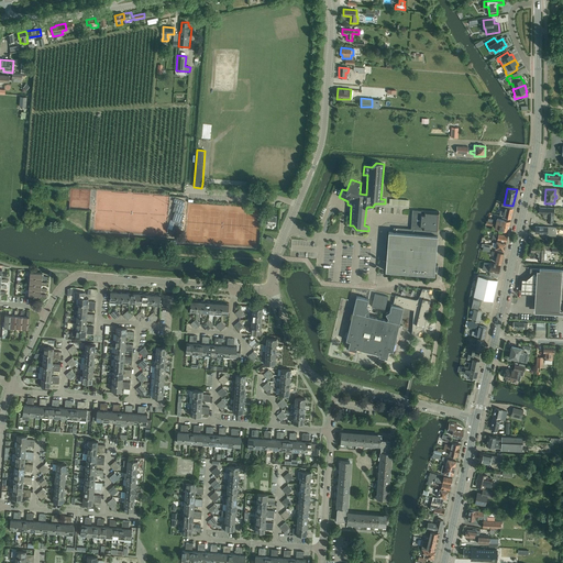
[(173,220),(170,220),(168,228),(180,232),(184,223),(181,222),(184,214),(181,213),(185,206),(184,205),(185,201),(175,198),(173,205),(175,206),(173,211),(175,211),(173,220)]
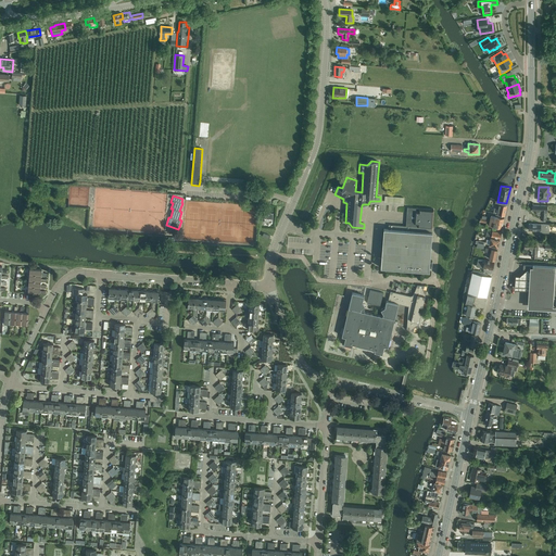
[(493,213),(497,214),(505,215),(507,206),(500,204),(498,209),(494,209),(493,213)]
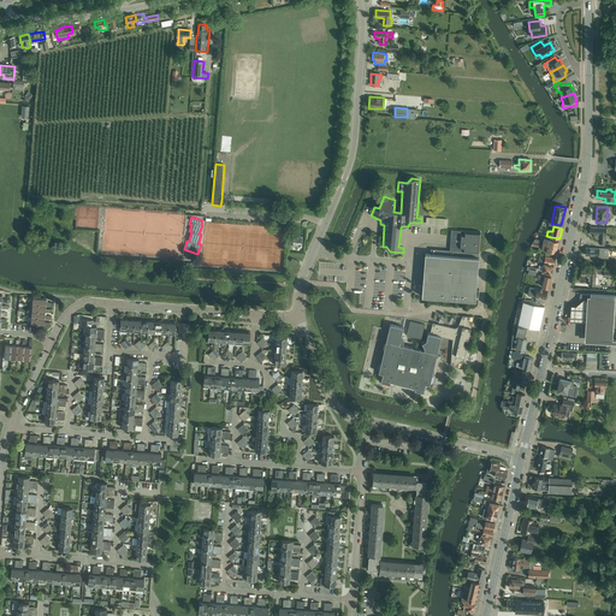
[(598,243),(599,243),(605,243),(606,229),(606,227),(590,226),(590,234),(594,234),(594,236),(596,238),(598,238),(598,243)]
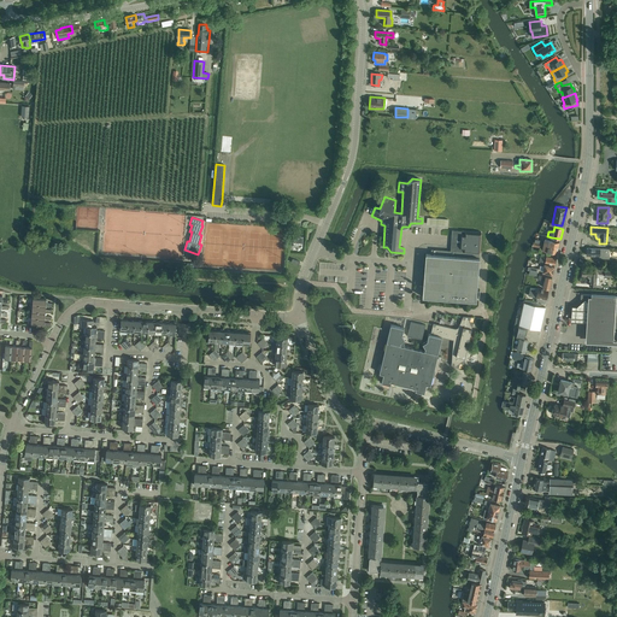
[(451,251),(479,253),(480,253),(481,233),(452,230),(451,251)]
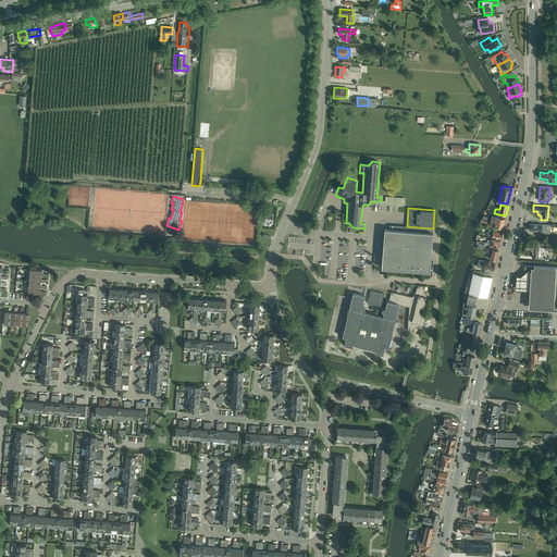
[(265,213),(264,219),(264,223),(273,224),(273,220),(273,213),(265,213)]
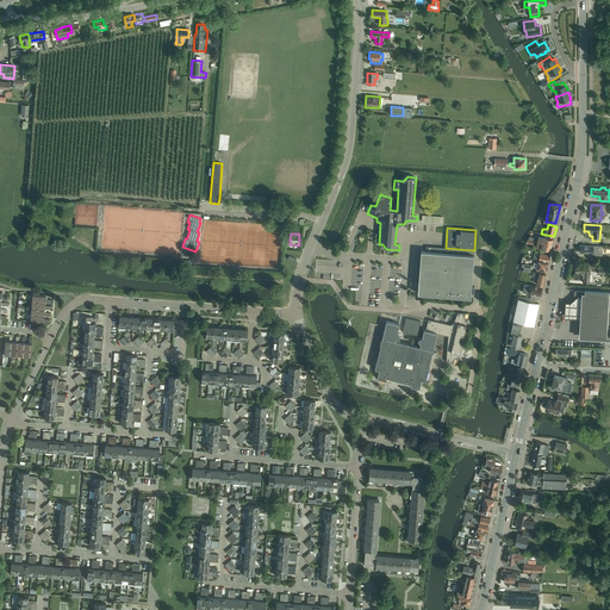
[(539,236),(537,242),(552,246),(553,240),(548,238),(548,236),(543,236),(543,237),(539,236)]
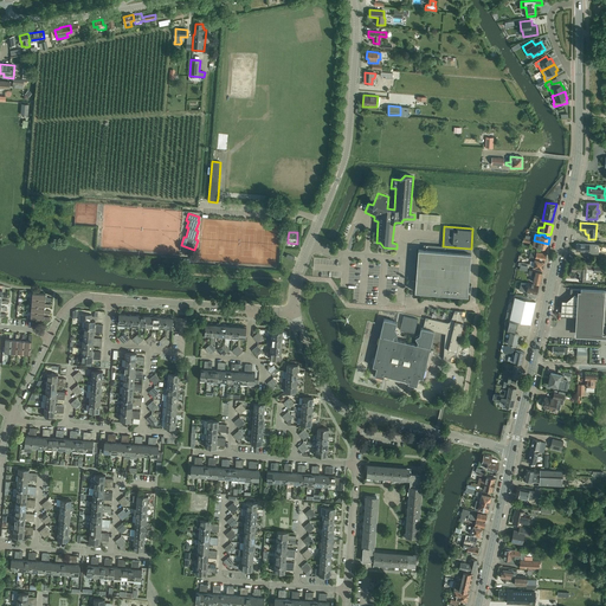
[(536,249),(541,250),(542,247),(547,249),(548,244),(534,240),(533,245),(537,246),(536,249)]
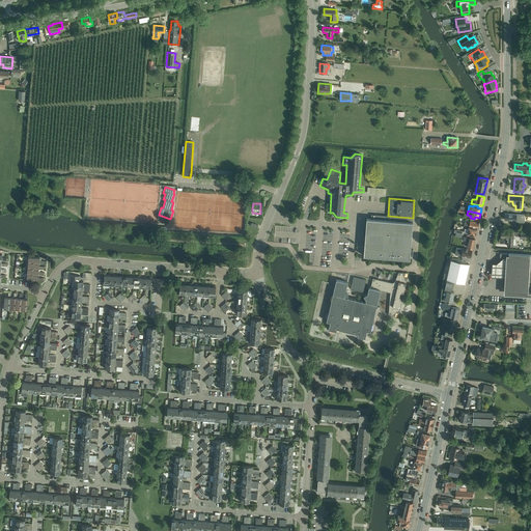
[(515,220),(515,222),(524,223),(525,218),(524,218),(525,215),(515,214),(515,215),(505,214),(504,220),(515,220)]
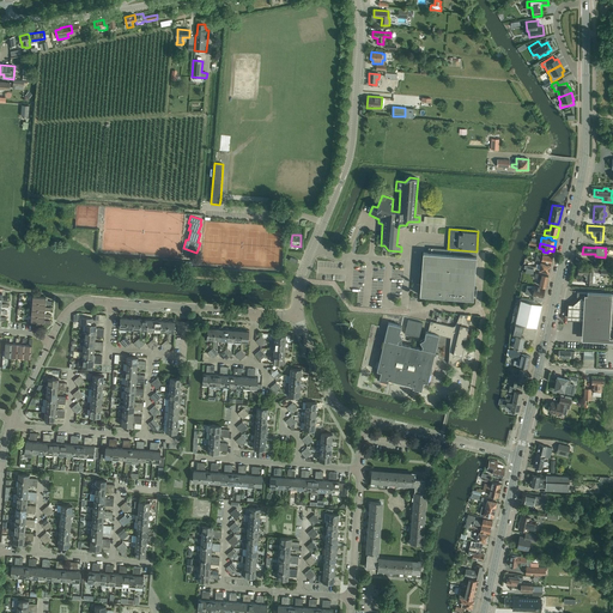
[(420,291),(420,296),(473,299),(477,256),(475,256),(475,252),(448,249),(443,249),(429,248),(429,253),(423,253),(420,285),(419,285),(417,284),(417,287),(417,289),(417,291),(419,291),(420,291)]
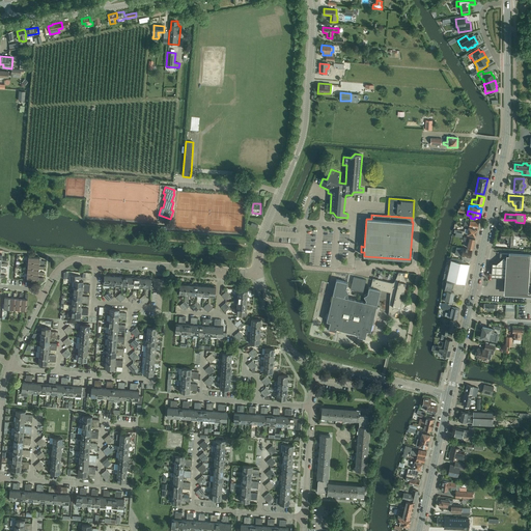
[(513,246),(513,235),(521,236),(521,239),(526,239),(527,232),(521,232),(514,232),(501,231),(500,238),(507,239),(507,246),(513,246)]
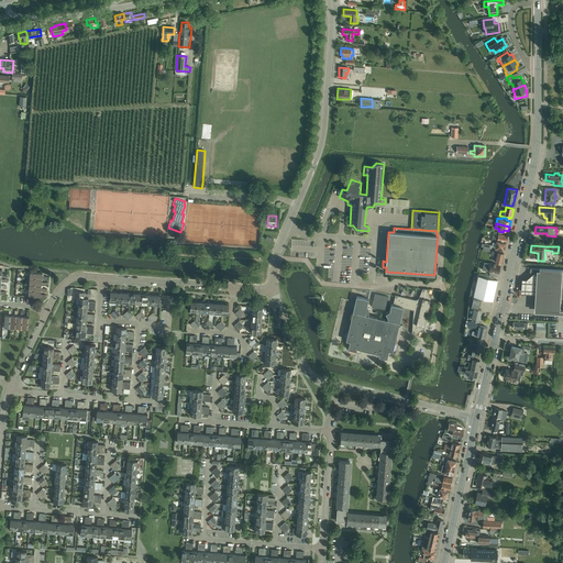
[(496,256),(495,262),(501,264),(504,253),(492,251),(490,255),(496,256)]
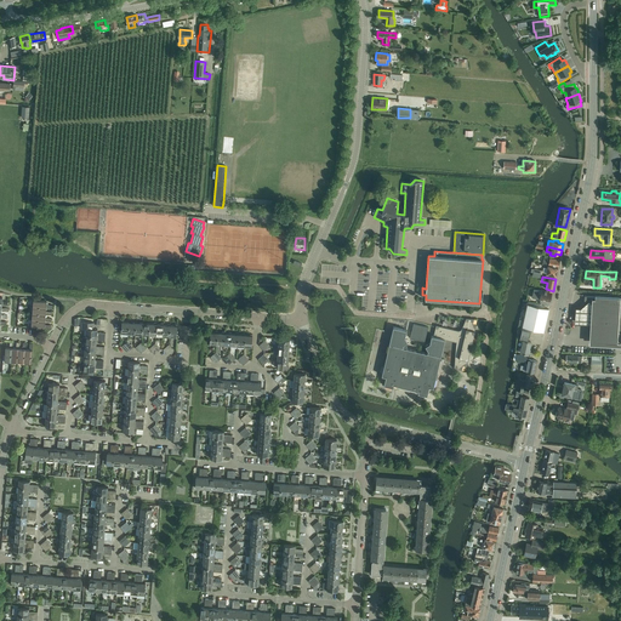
[(548,306),(550,297),(551,296),(551,294),(551,292),(541,290),(541,291),(534,289),(531,297),(540,300),(540,303),(548,306)]
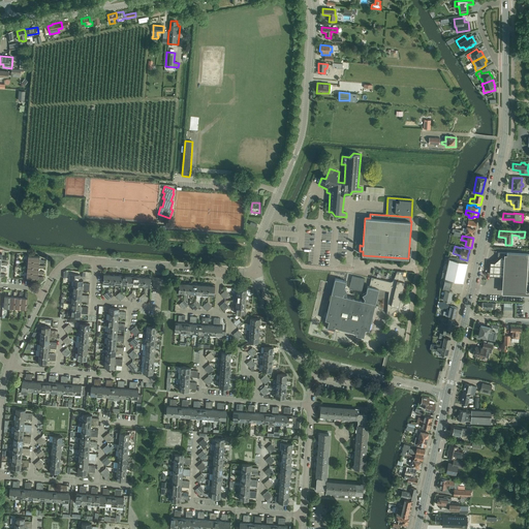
[(501,293),(501,294),(528,296),(528,253),(498,252),(498,256),(504,256),(503,259),(502,277),(501,293)]
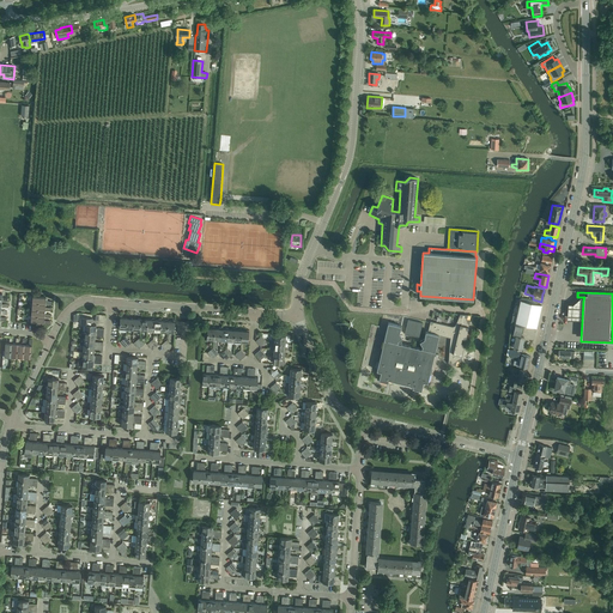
[(580,321),(582,321),(583,301),(581,298),(576,303),(575,303),(572,305),(569,305),(568,305),(566,321),(568,321),(574,321),(580,321)]
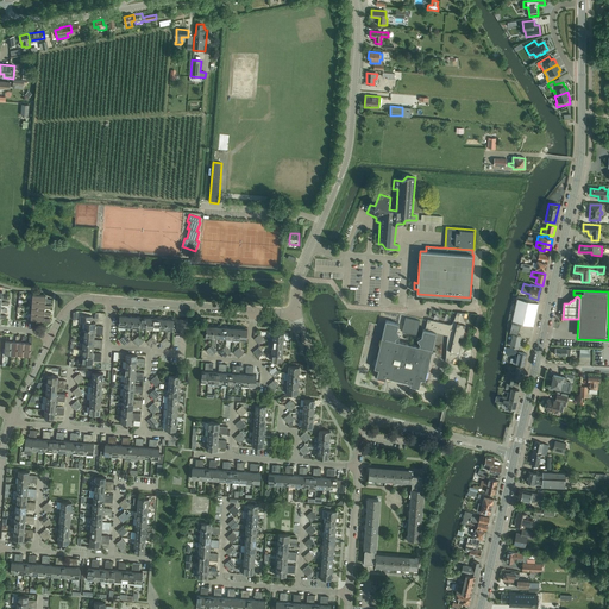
[(513,321),(520,322),(533,326),(538,303),(518,299),(512,321),(513,321)]
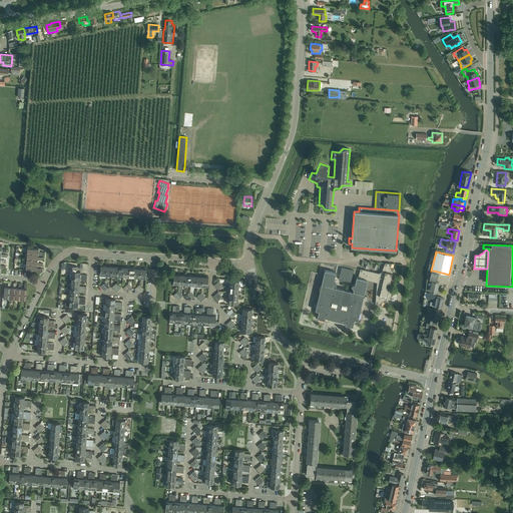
[(361,309),(367,281),(377,283),(375,304),(381,306),(382,302),(385,303),(394,269),(391,268),(392,264),(385,263),(385,264),(381,274),(360,269),(360,271),(358,278),(357,278),(355,284),(351,286),(354,290),(353,292),(333,287),(333,285),(337,283),(335,279),(336,273),(325,270),(318,299),(317,302),(315,311),(319,311),(317,318),(325,320),(325,318),(346,323),(345,325),(353,327),(354,320),(358,321),(360,313),(361,313),(362,309),(361,309)]
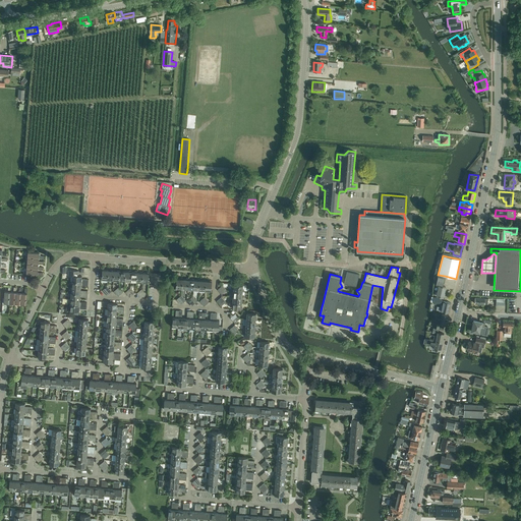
[(71,282),(89,283),(89,280),(81,279),(81,276),(78,276),(78,270),(67,270),(67,275),(72,276),(71,282)]
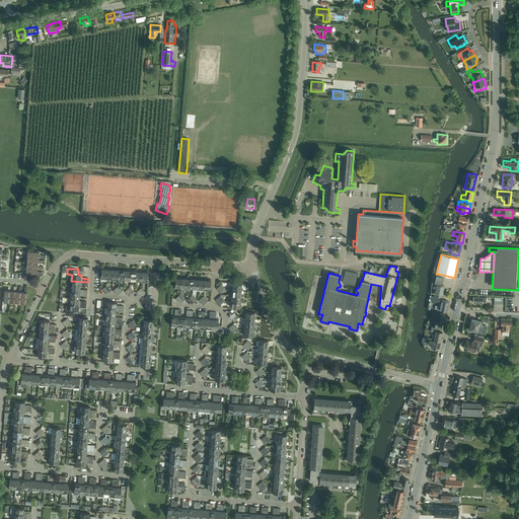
[(346,271),(343,283),(355,286),(358,274),(346,271)]
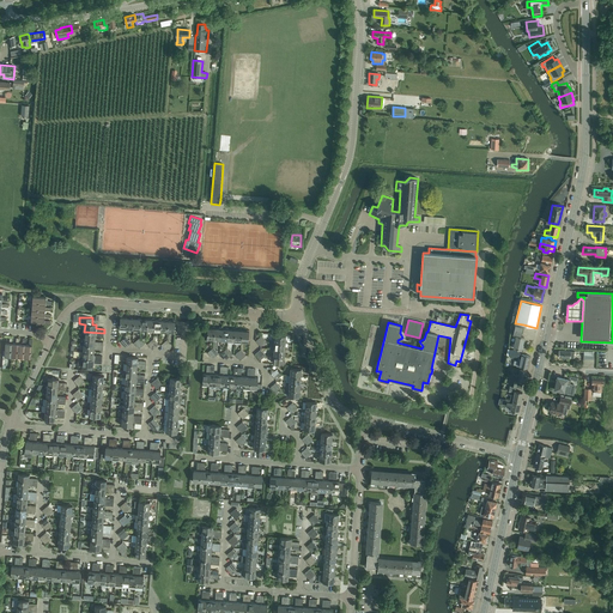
[(515,326),(514,331),(513,335),(516,337),(514,349),(522,350),(525,338),(521,337),(523,325),(516,323),(515,326)]
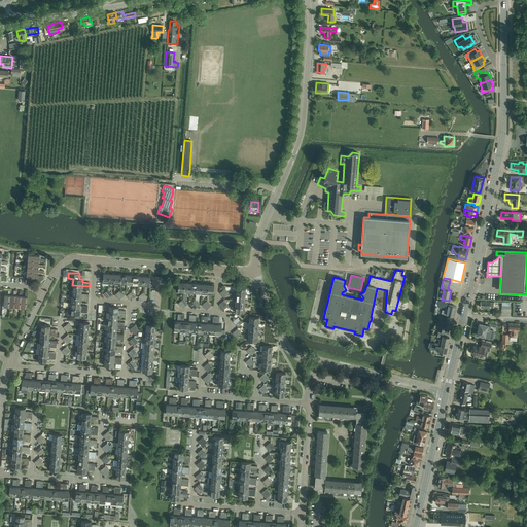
[(456,307),(448,305),(448,309),(446,309),(444,315),(454,317),(456,307)]
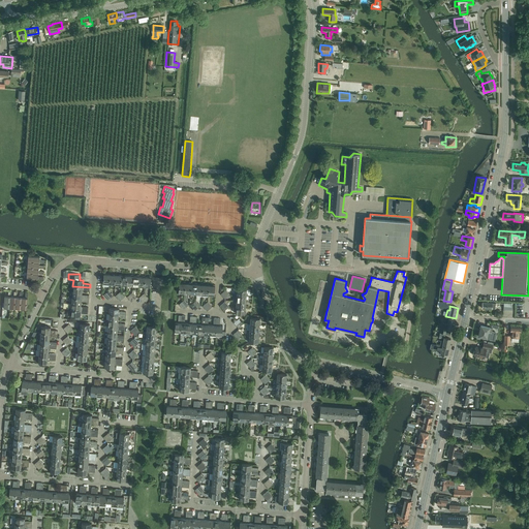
[(452,331),(453,331),(455,320),(448,318),(447,323),(442,322),(440,332),(450,335),(452,331)]
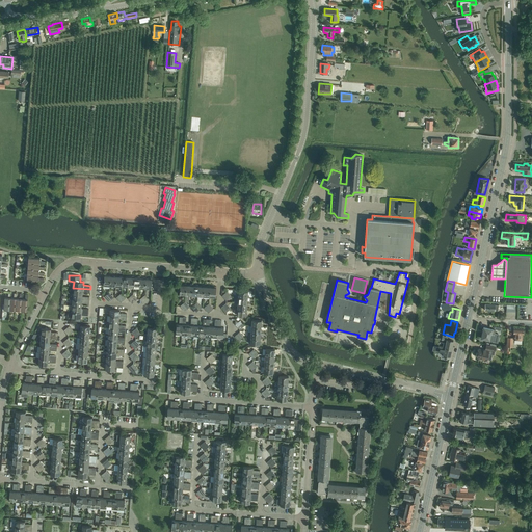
[(482,330),(481,338),(482,338),(482,339),(484,339),(489,340),(493,340),(493,341),(498,342),(499,335),(494,334),(495,329),(483,327),(483,328),(482,329),(482,330)]
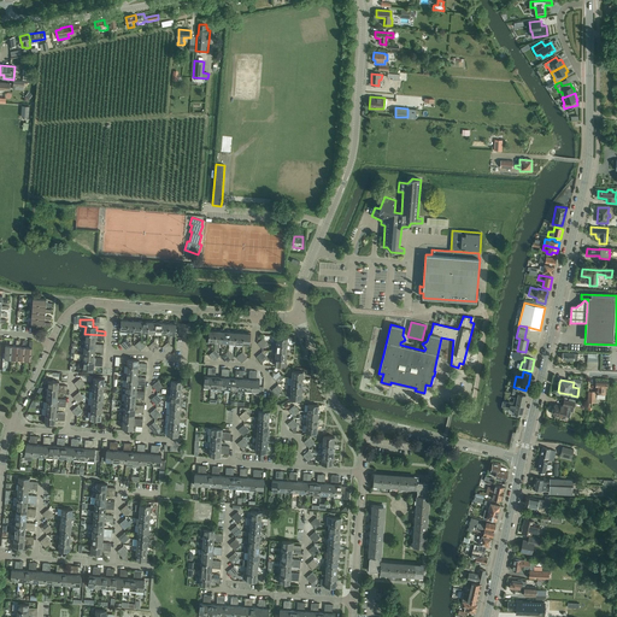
[(595,381),(595,387),(597,387),(597,393),(597,399),(605,399),(605,394),(606,388),(607,388),(607,381),(595,381)]
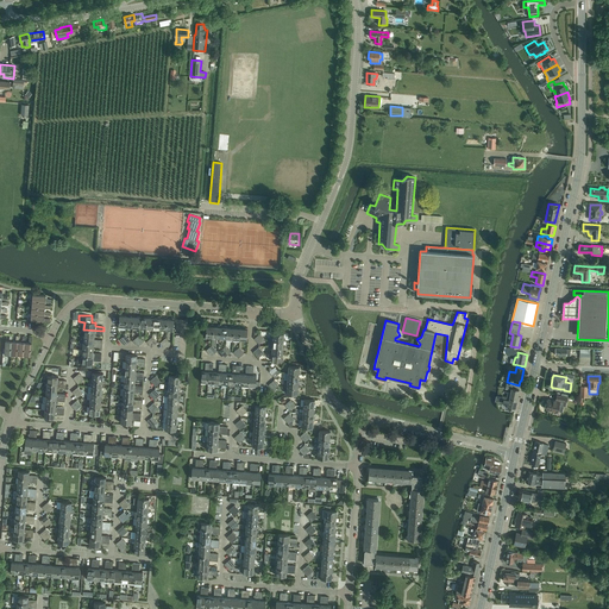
[(507,384),(506,389),(512,390),(510,393),(508,391),(507,397),(509,397),(514,399),(516,400),(519,390),(513,389),(513,385),(507,384)]
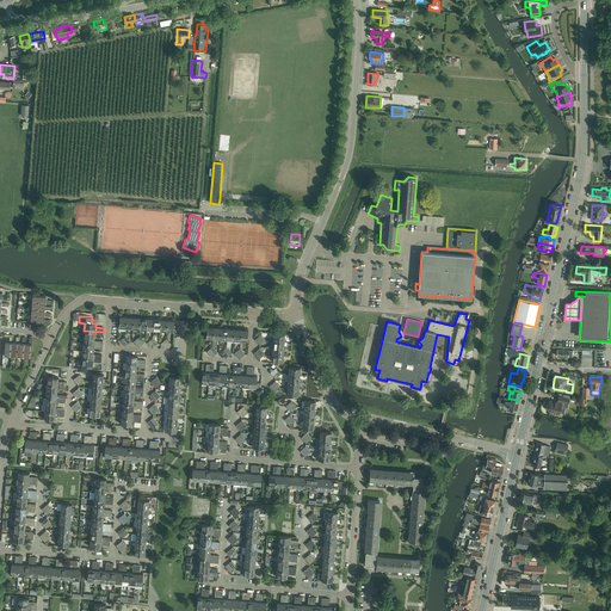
[(559,413),(561,406),(567,407),(569,399),(563,396),(559,396),(557,402),(550,401),(549,405),(548,406),(548,408),(548,409),(548,411),(559,413)]
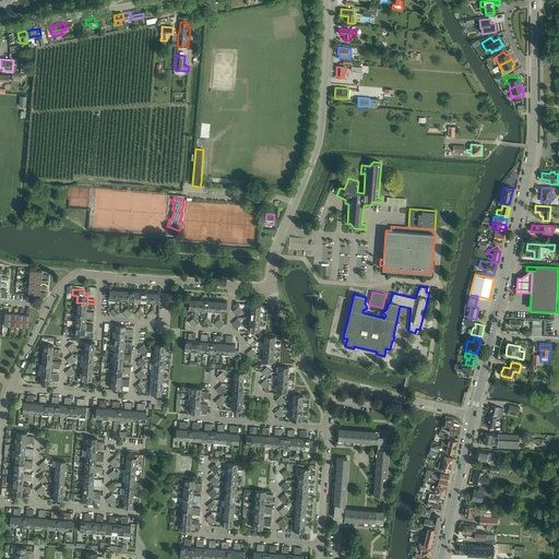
[(461,364),(460,367),(462,367),(461,370),(466,371),(465,375),(472,376),(474,367),(472,366),(467,365),(465,365),(461,364)]
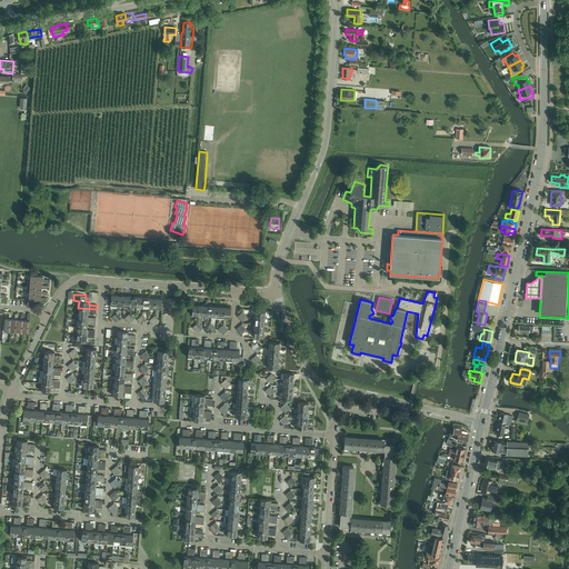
[(93,425),(97,426),(105,426),(106,408),(101,408),(101,416),(98,415),(98,416),(95,416),(93,425)]
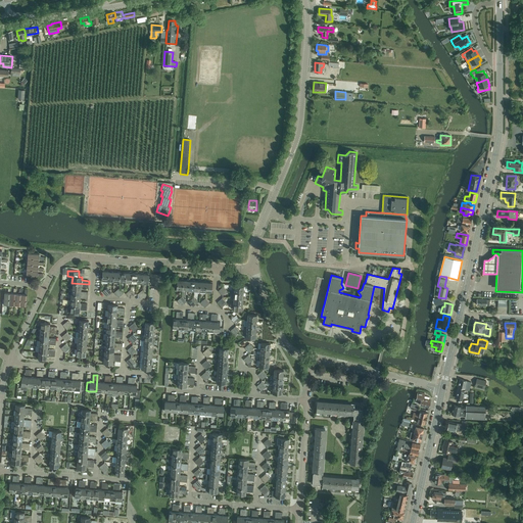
[(132,378),(131,394),(136,394),(136,397),(139,397),(140,391),(137,390),(137,385),(134,385),(135,378),(132,378)]
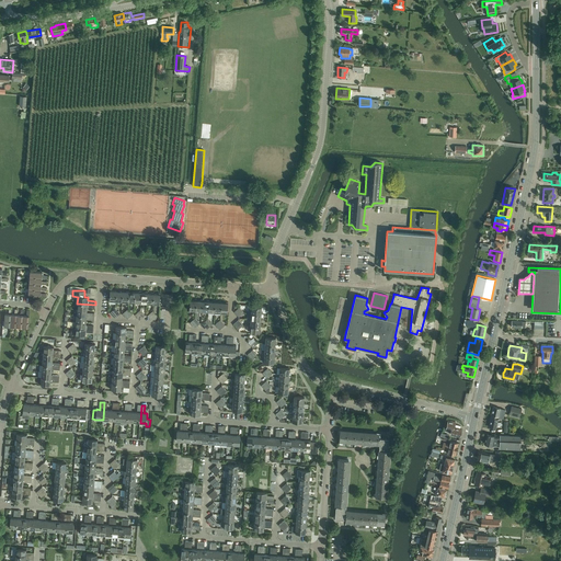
[(493,407),(493,408),(492,411),(491,412),(490,414),(491,415),(499,418),(503,419),(505,410),(500,409),(500,408),(493,407)]
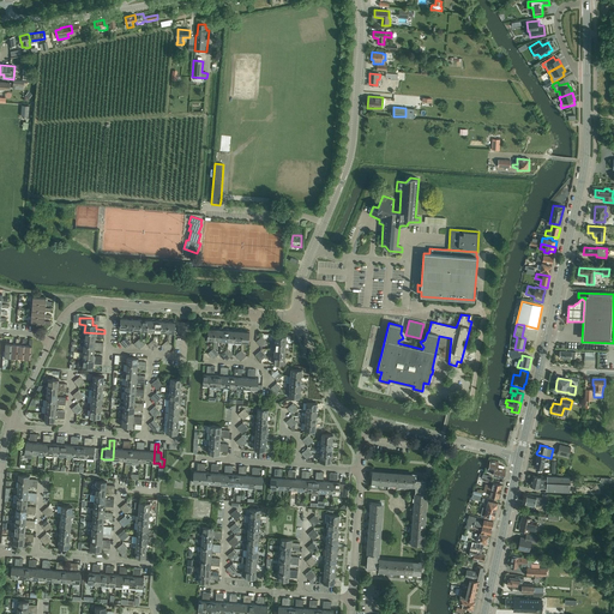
[(559,445),(558,452),(558,455),(569,457),(571,447),(559,445)]
